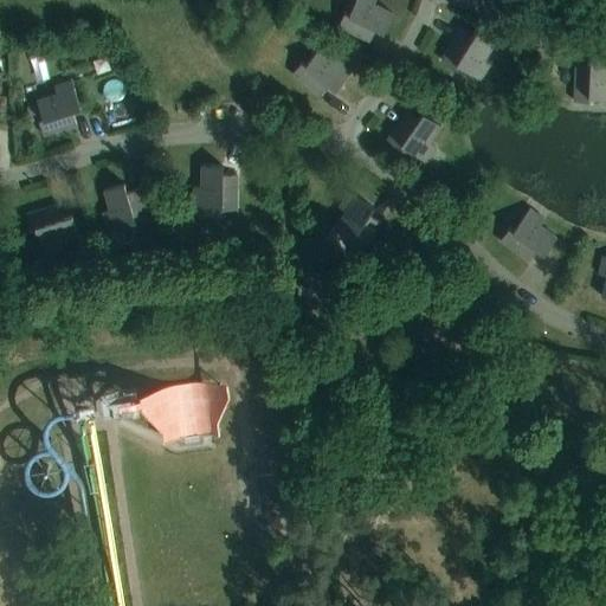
[(375,0),(354,0),(348,14),(345,12),(337,26),(369,42),(375,28),(382,32),(392,13),(374,4),(375,0)]
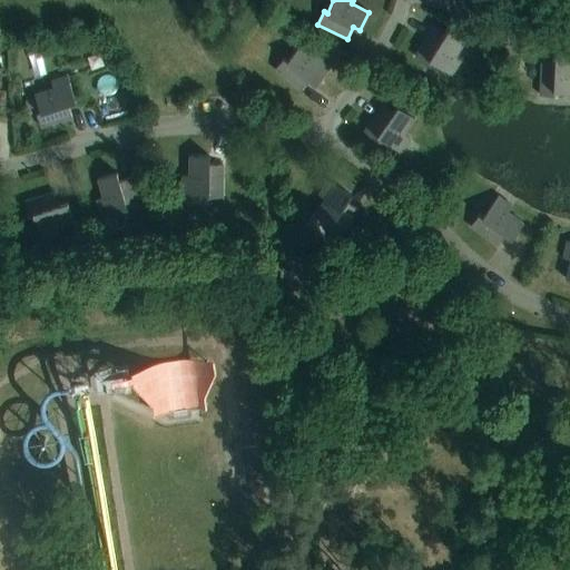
[(432,28),(414,56),(436,70),(439,66),(451,75),(461,60),(454,56),(465,39),(448,29),(443,36),(432,28)]
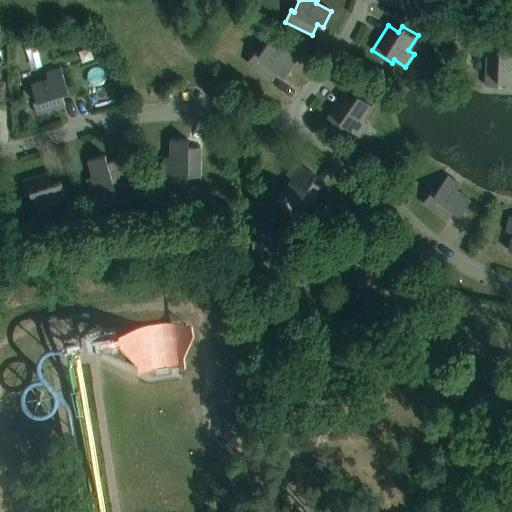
[(298,57),(286,47),(282,52),(269,41),(258,54),(255,51),(246,61),(269,80),(277,71),(283,76),(298,57)]
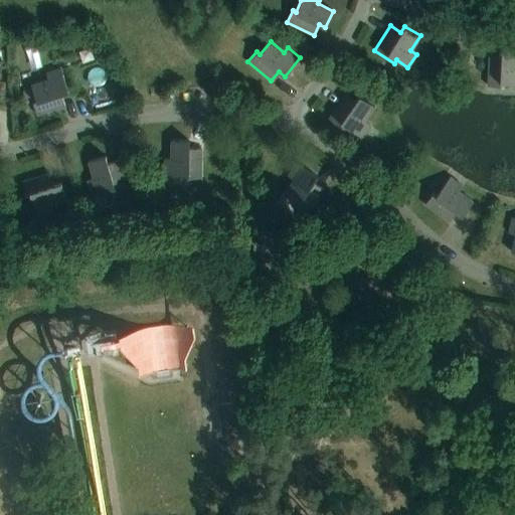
[(514,49),(501,49),(501,56),(489,55),(487,86),(501,86),(501,82),(514,82),(514,49)]
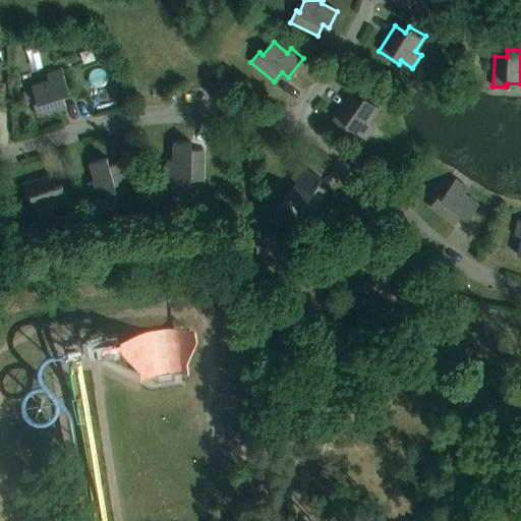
[(69,93),(63,73),(61,69),(47,73),(49,79),(32,85),(37,102),(33,103),(37,116),(65,107),(62,95),(69,93)]
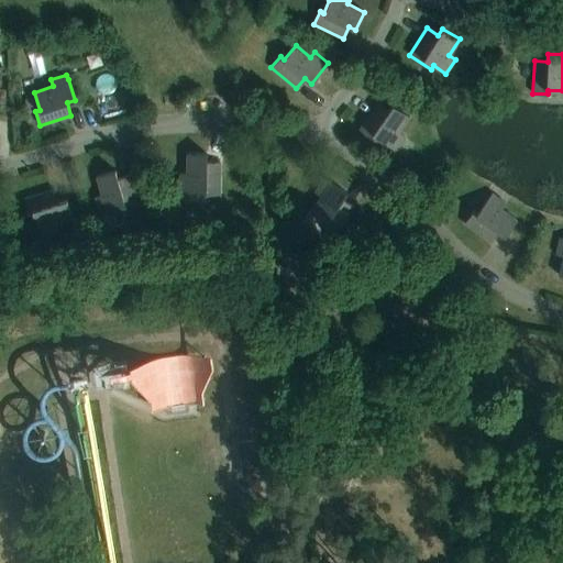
[(398,131),(409,116),(393,105),(388,111),(377,103),(359,130),(371,138),(373,134),(394,150),(404,135),(398,131)]
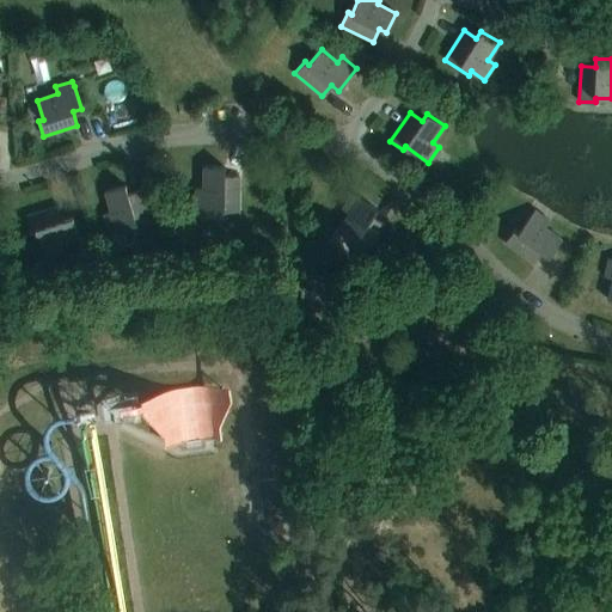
[(195,188),(195,206),(222,207),(222,210),(239,210),(239,176),(225,176),(225,167),(203,166),(203,188),(195,188)]
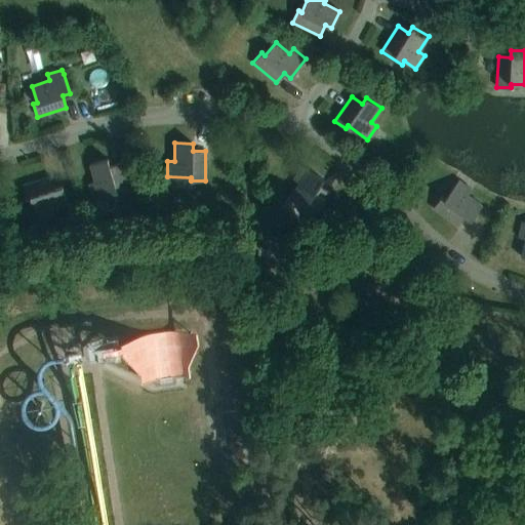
[(130,191),(127,182),(121,162),(110,166),(108,159),(89,164),(94,182),(88,183),(93,198),(116,192),(117,195),(130,191)]
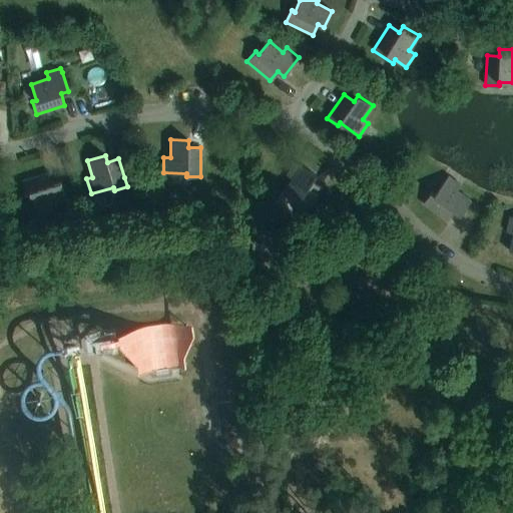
[(295,161),(287,174),(292,178),(283,192),(297,201),(295,205),(306,212),(322,187),(312,181),(316,174),(295,161)]
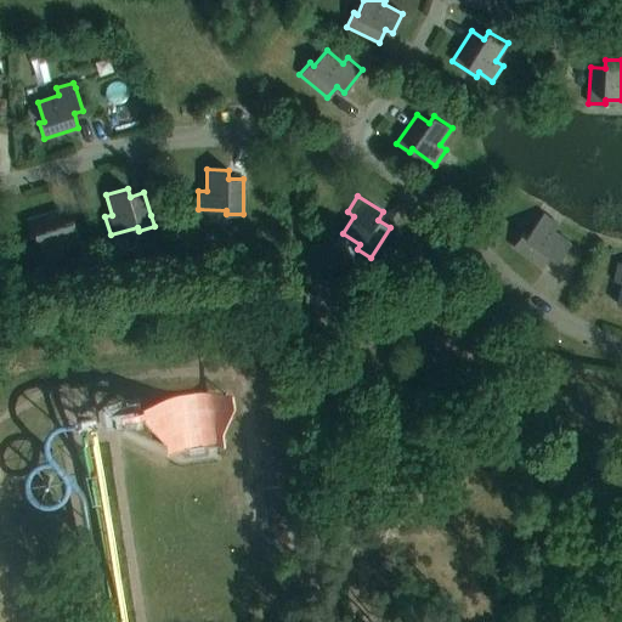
[(61,208),(27,219),(32,235),(35,233),(44,260),(62,254),(60,247),(80,241),(73,220),(64,222),(61,208)]
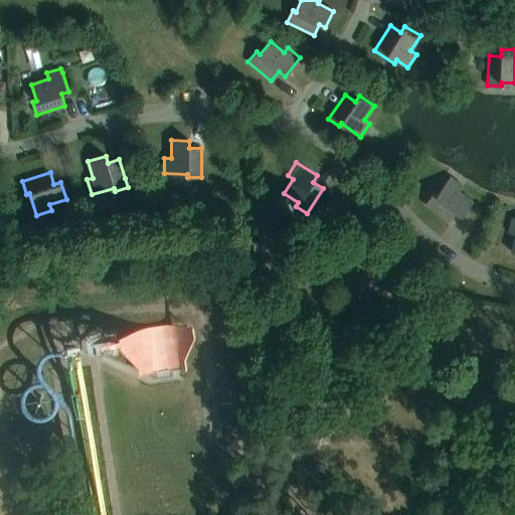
[(450,176),(436,195),(433,193),(424,203),(449,221),(456,211),(462,215),(473,201),(459,191),(462,185),(450,176)]
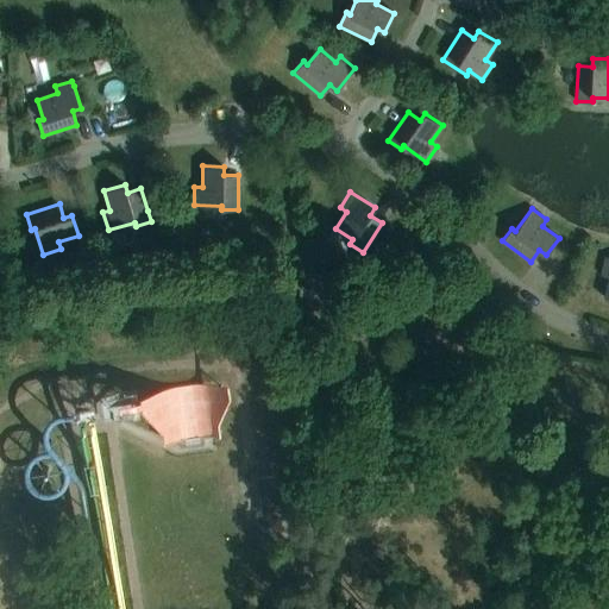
[(245,427),(245,374),(169,374),(169,427),(245,427)]
